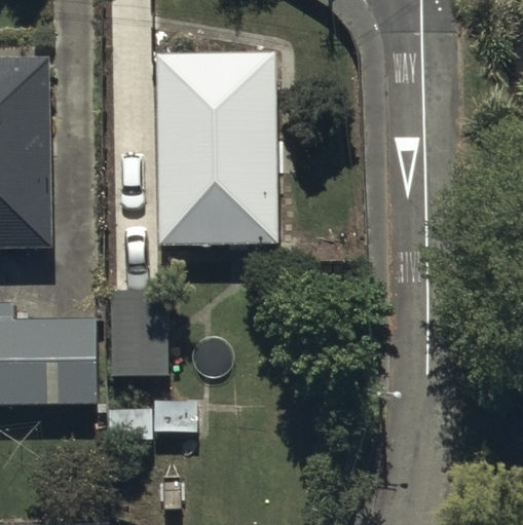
[(277,52),(157,53),(158,245),(278,245),(277,52)]
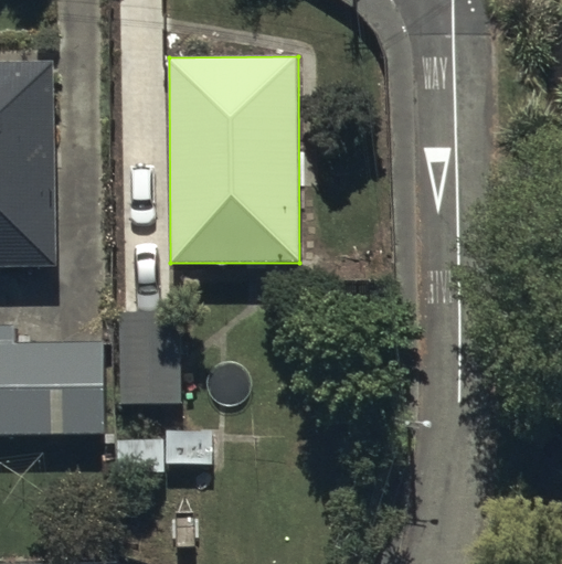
[(0,266),(59,266),(57,61),(0,61),(0,266)]
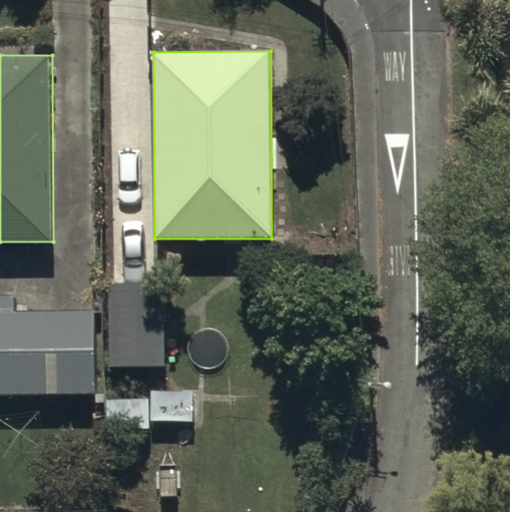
[(164,283),(107,282),(107,366),(164,366),(164,283)]
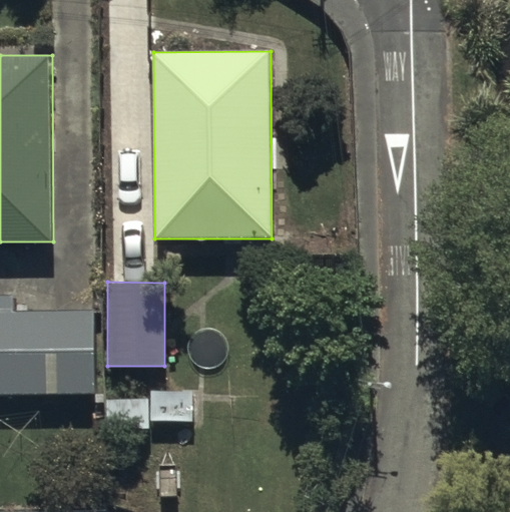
[(16,294),(0,294),(0,395),(95,394),(94,312),(16,313),(16,294)]
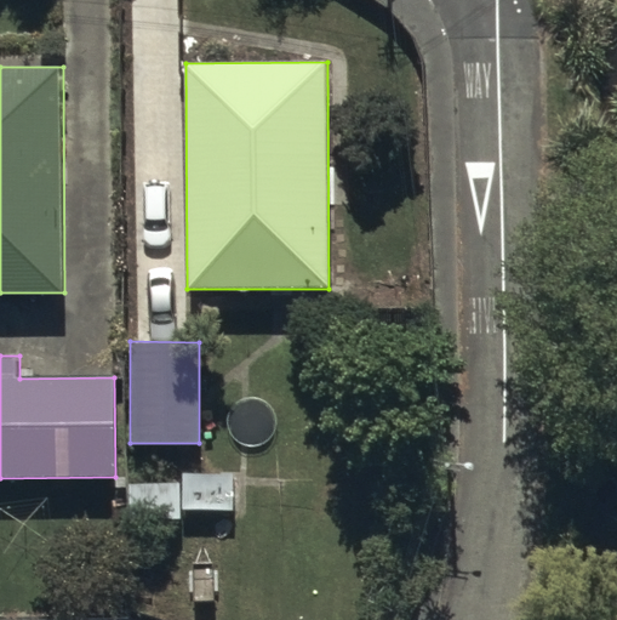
[(236,472),(178,471),(178,484),(129,483),(127,519),(182,521),(183,510),(235,511),(236,472)]
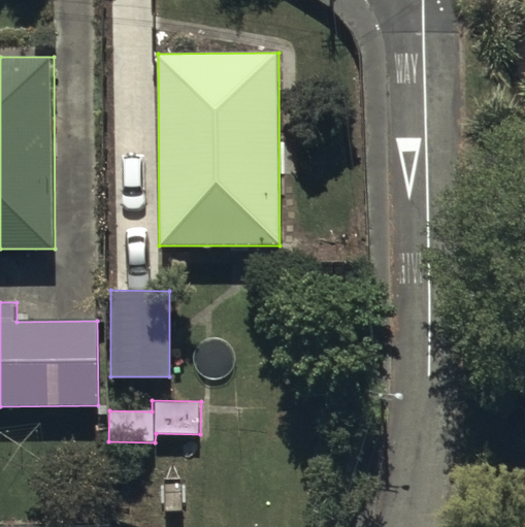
All buildings are outlined.
